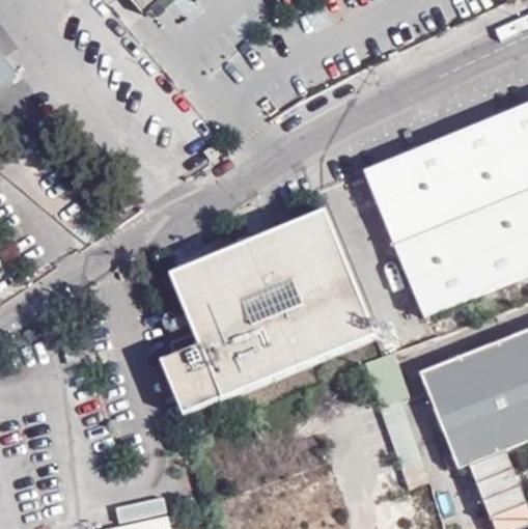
[(132,0),(140,9),(150,0),(132,0)]
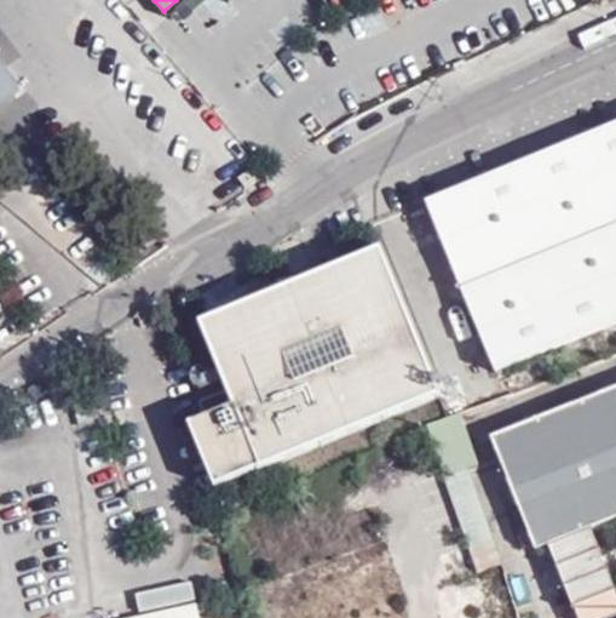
[(0,99),(16,89),(0,68),(0,99)]
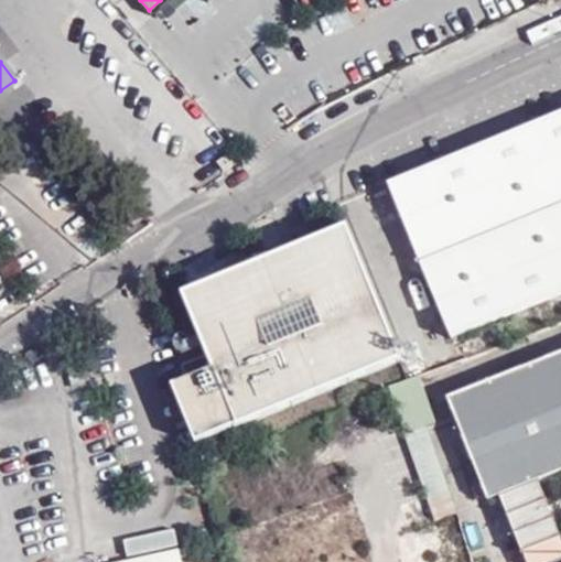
[(560,290),(560,109),(386,181),(450,335),(560,290)]
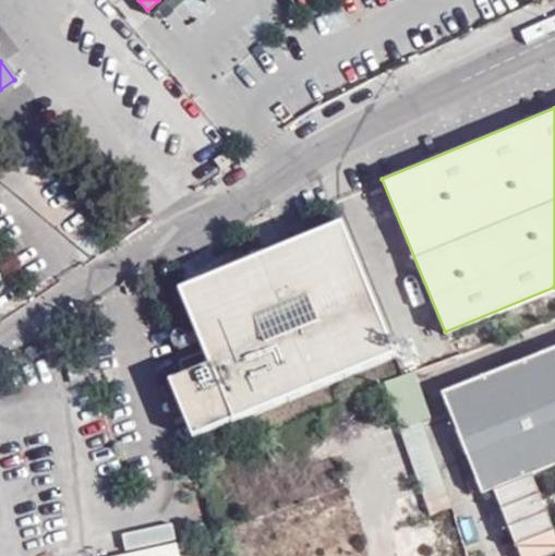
[(233,156),(227,147),(213,157),(218,166),(233,156)]
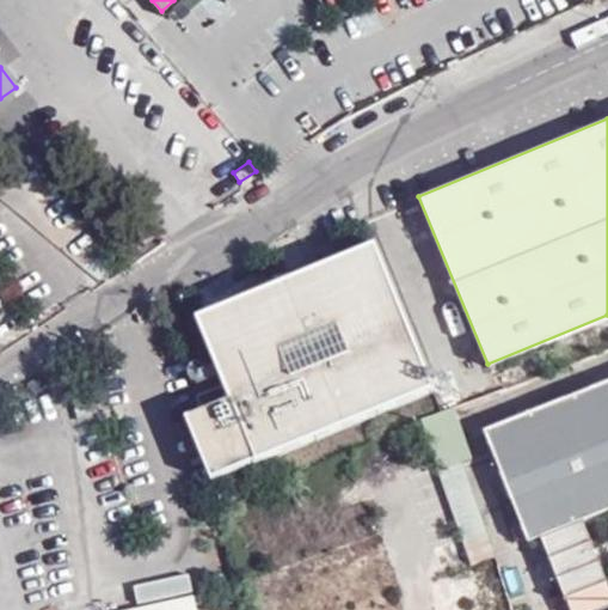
[(200,413),(184,420),(208,479),(431,390),(372,243),(192,318),(220,385),(194,396),(200,413)]
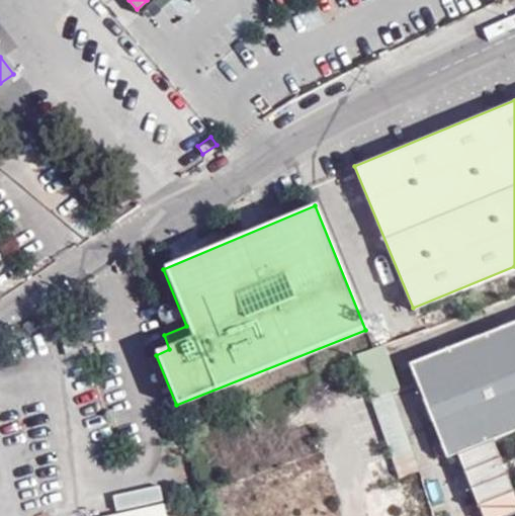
[(514,321),(411,360),(447,455),(457,451),(482,515),(514,515),(514,499),(491,439),(514,430),(514,321)]
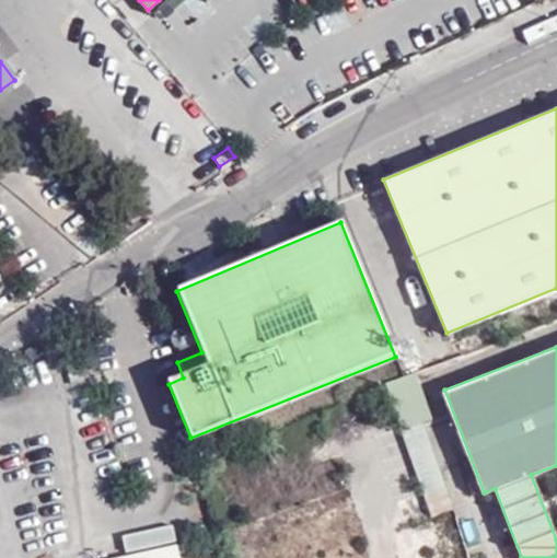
[(396,432),(414,481),(438,477),(417,423),(396,432)]
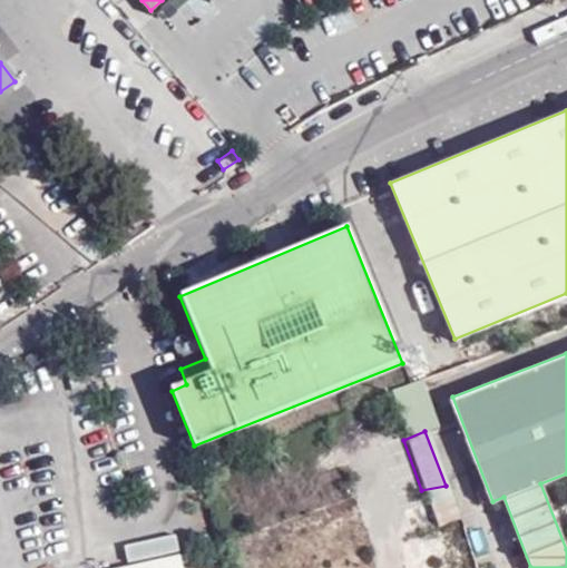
[(433,524),(458,517),(446,486),(421,490),(433,524)]
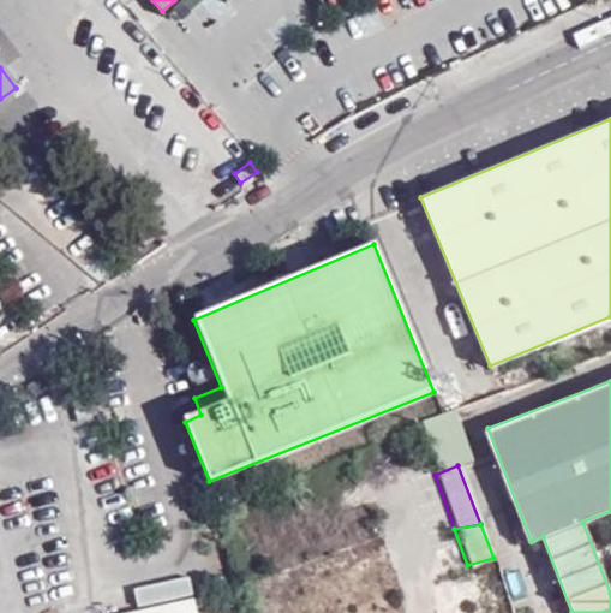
[(136,608),(195,596),(190,575),(131,587),(136,608)]
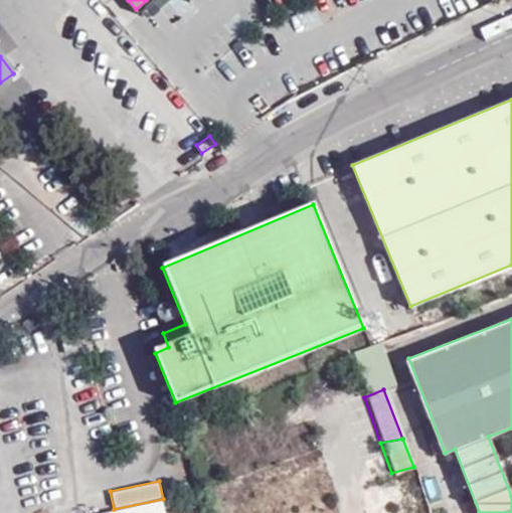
[(114,509),(96,512),(165,512),(163,499),(114,509)]
